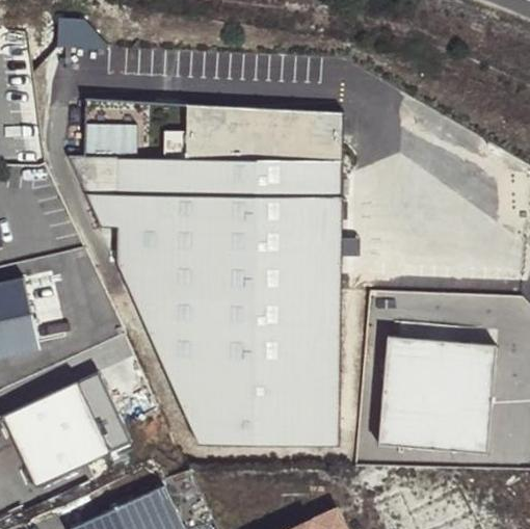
[(97,16),(60,15),(60,42),(96,43),(97,16)]
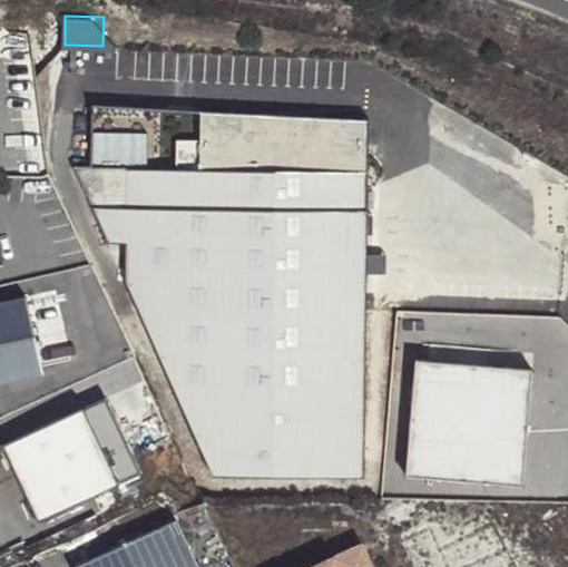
[(366,118),(199,114),(198,168),(74,162),(107,242),(124,246),(124,279),(213,478),(368,481),(366,118)]
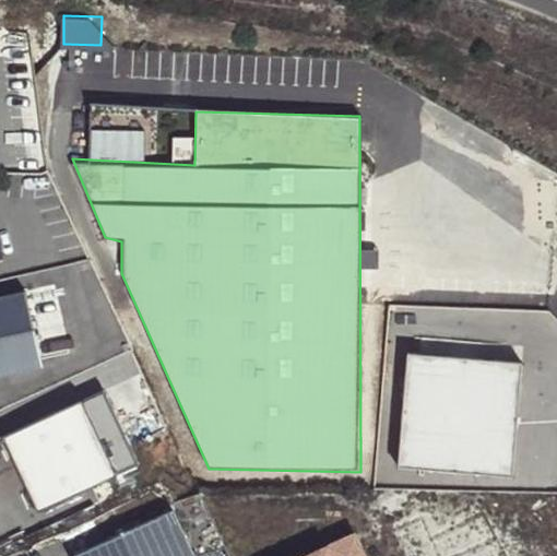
[(24,296),(0,300),(0,379),(42,370),(24,296)]
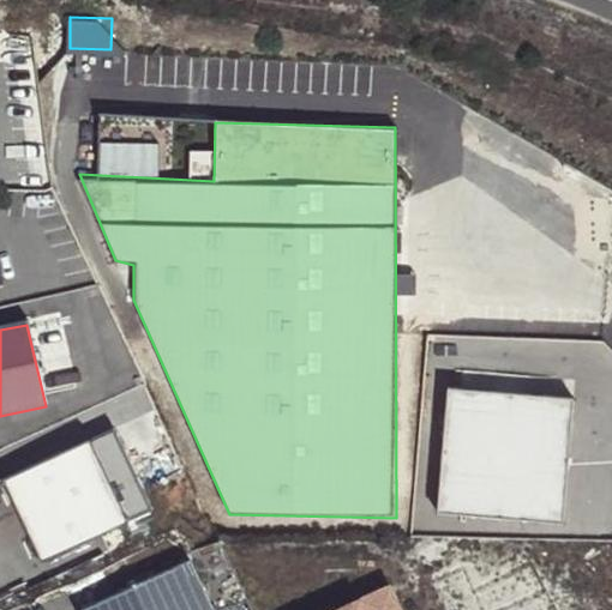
[(575,398),(449,385),(437,507),(562,519),(575,398)]
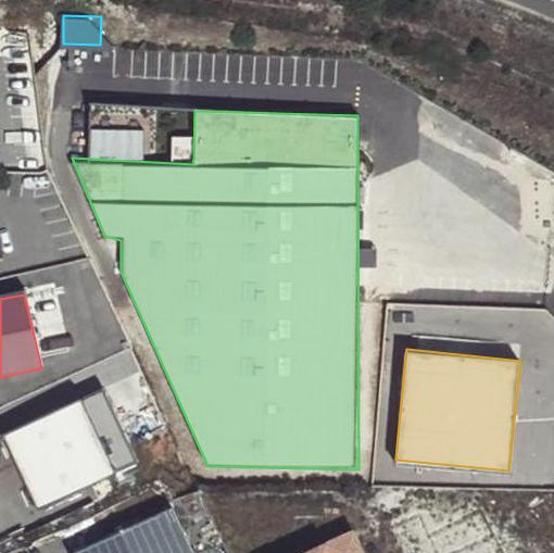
[(105,389),(1,435),(38,507),(138,459),(105,389)]
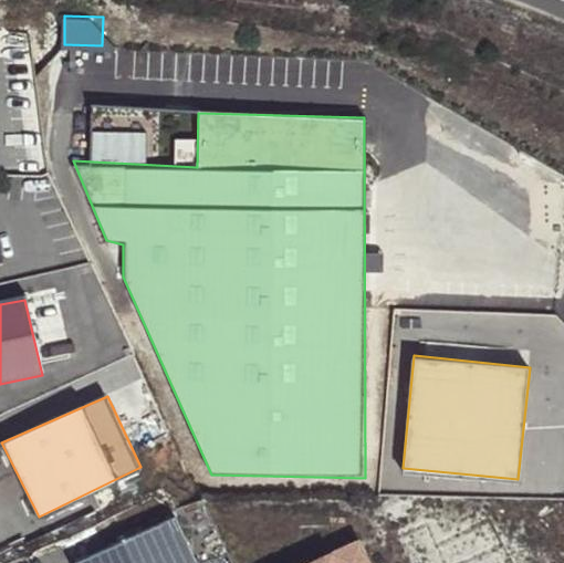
[(190,562),(171,524),(91,562),(190,562)]
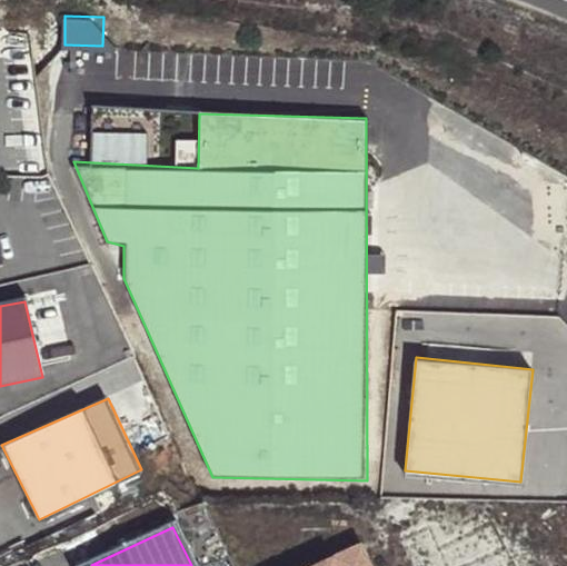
[(374,565),(362,542),(308,565),(374,565)]
